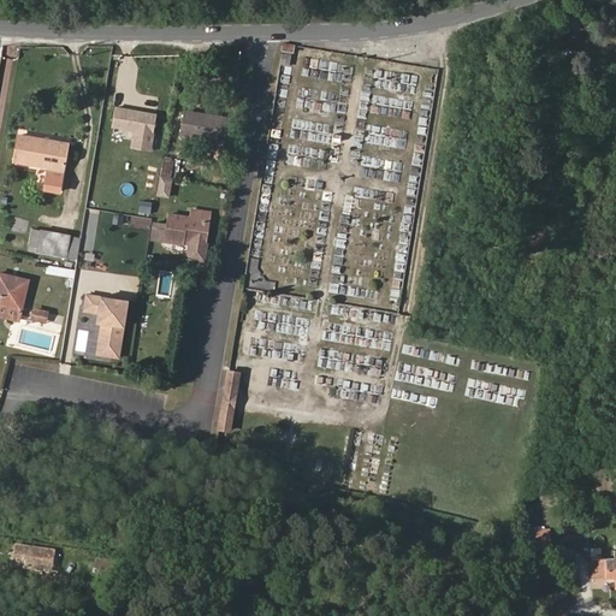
[(586,52),(586,37),(566,36),(564,51),(560,51),(560,59),(573,60),(573,51),(586,52)]
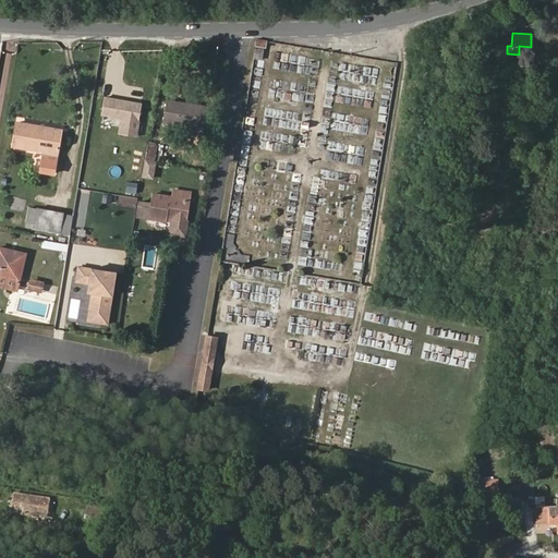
[(265,47),(266,40),(257,39),(256,46),(254,58),(262,60),(264,47),(265,47)]
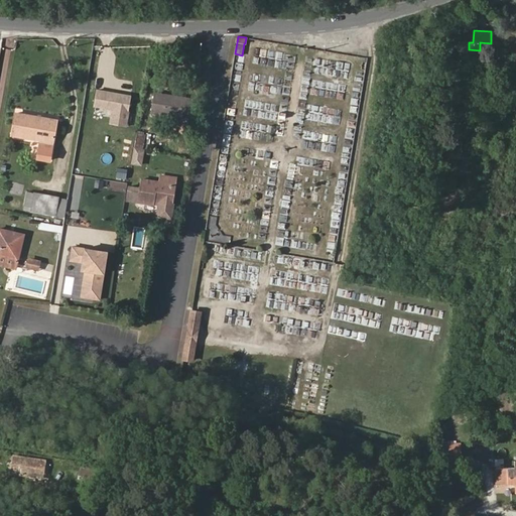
[(189,118),(192,99),(154,93),(151,112),(189,118)]
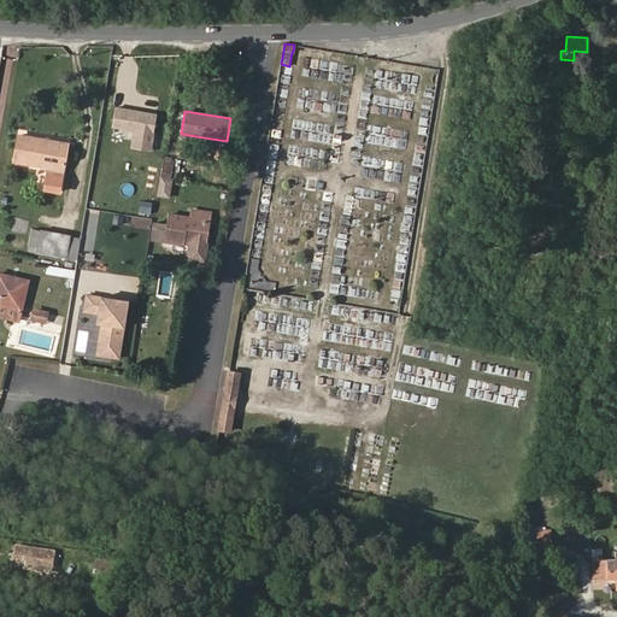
[(59,194),(68,142),(16,133),(11,163),(45,169),(41,191),(59,194)]
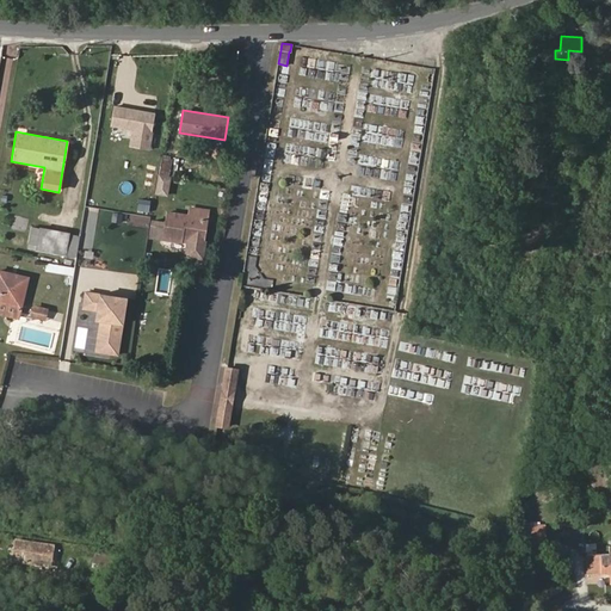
[(170,176),(173,159),(162,158),(159,173),(170,176)]
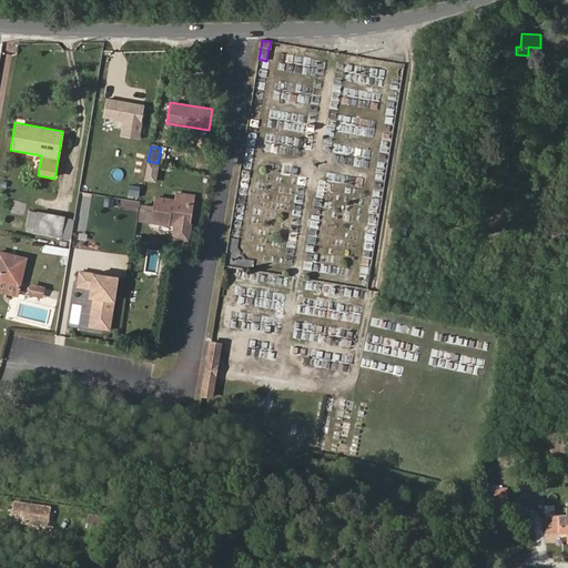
[(155,183),(159,166),(149,163),(145,180),(155,183)]
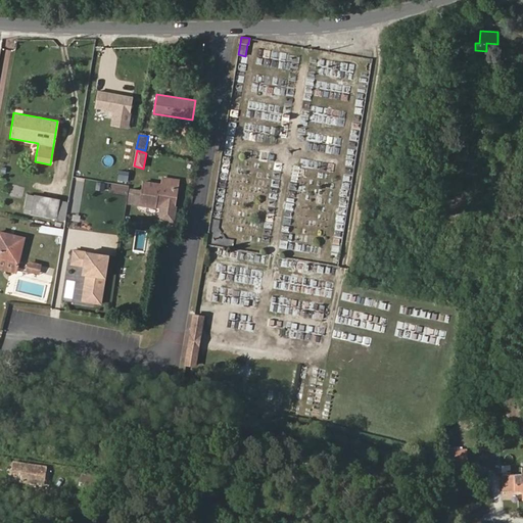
[(176,206),(180,180),(163,178),(162,185),(143,182),(141,191),(130,189),(128,202),(156,206),(157,203),(161,203),(176,206)]
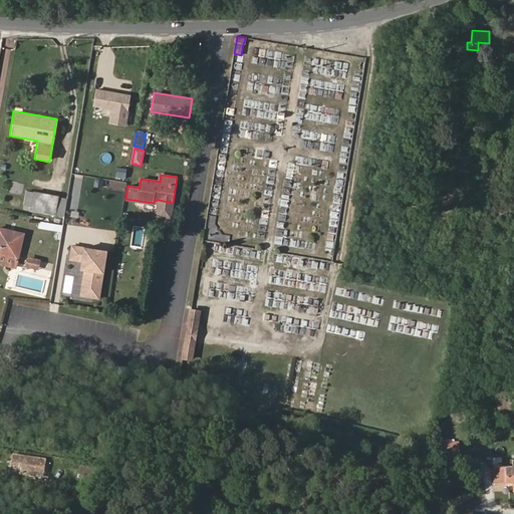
[(31,210),(34,192),(27,191),(24,209),(31,210)]
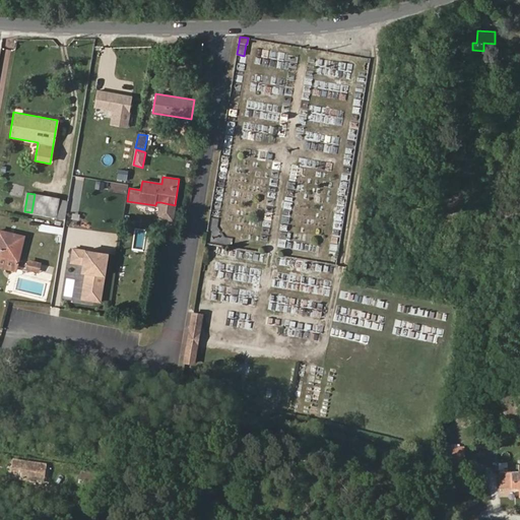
[(56,217),(59,198),(35,194),(31,212),(56,217)]
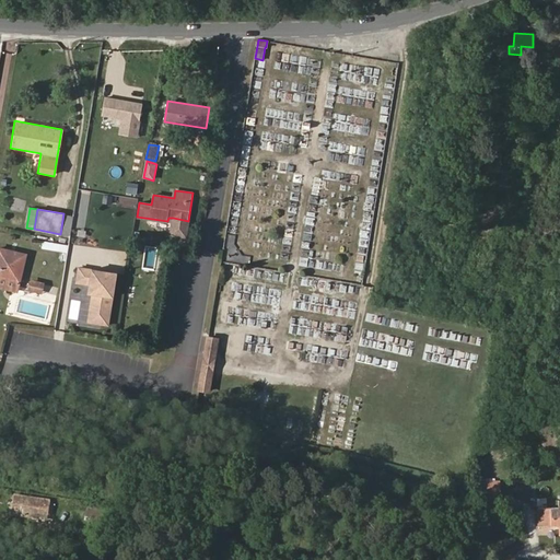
[(67,235),(71,216),(63,213),(60,234),(67,235)]
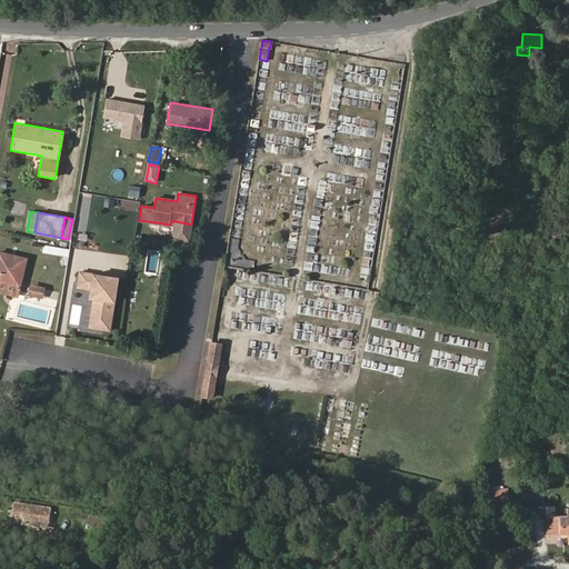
[(230,248),(238,249),(239,239),(231,238),(230,248)]
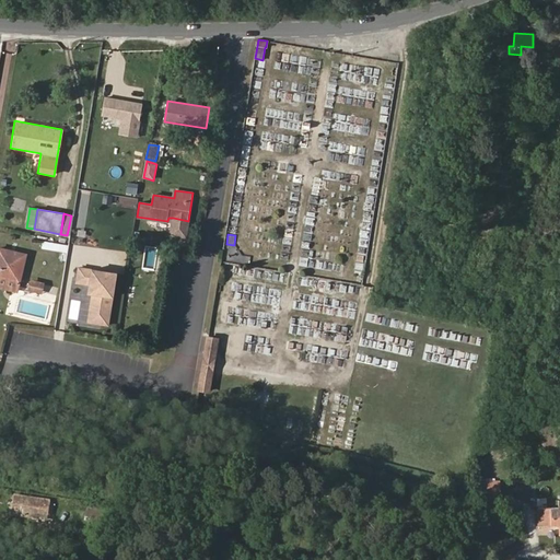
[(42,241),(41,248),(66,252),(67,245),(42,241)]
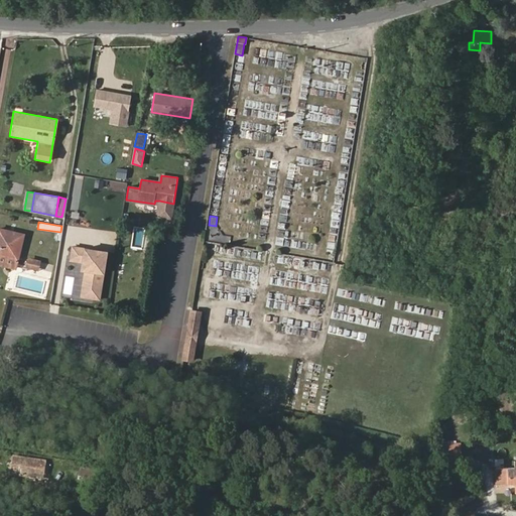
[(17,259),(23,235),(0,229),(0,264),(1,264),(3,256),(17,259)]
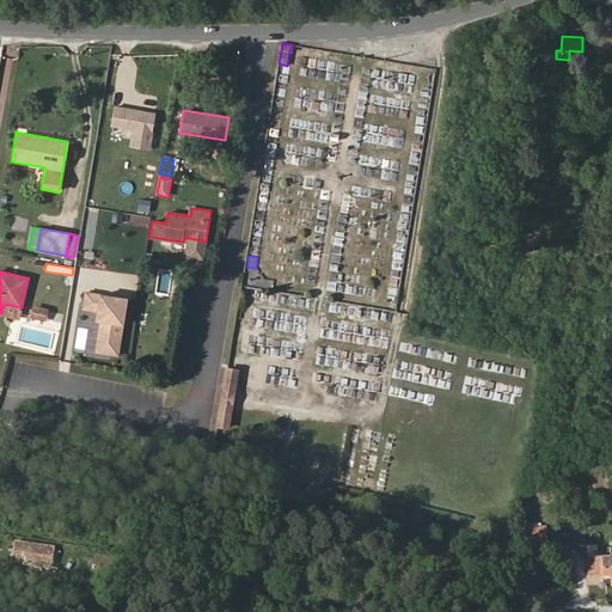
[(18,318),(20,307),(4,304),(1,313),(18,318)]
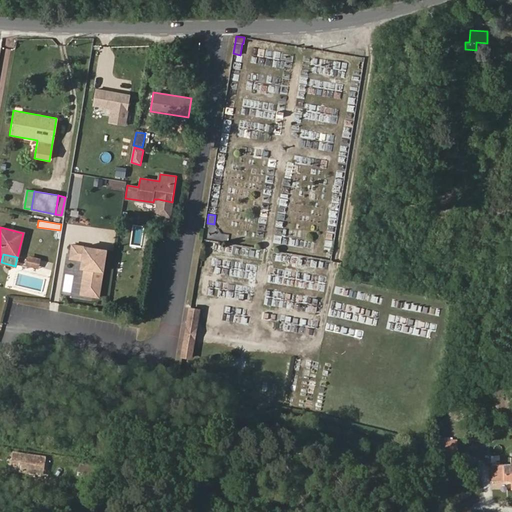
[(38,267),(39,259),(29,257),(28,264),(38,267)]
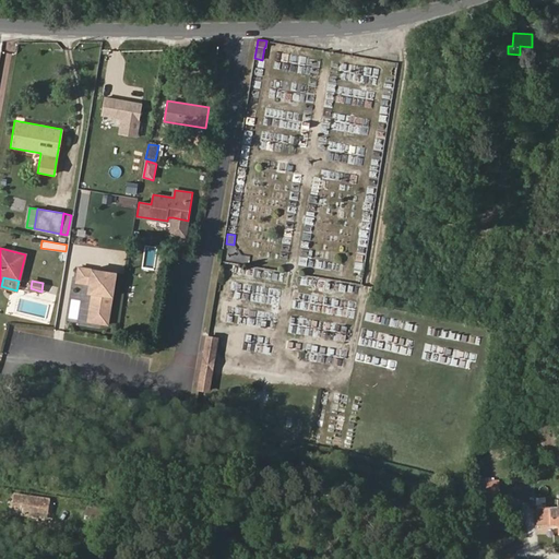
[(214,356),(216,339),(207,336),(204,354),(214,356)]
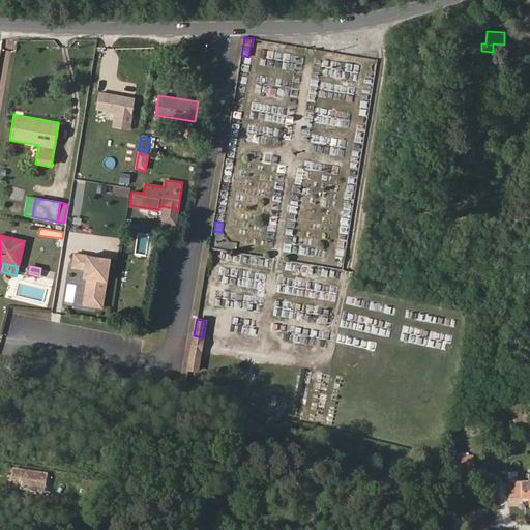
[(200,353),(203,337),(194,335),(190,352),(200,353)]
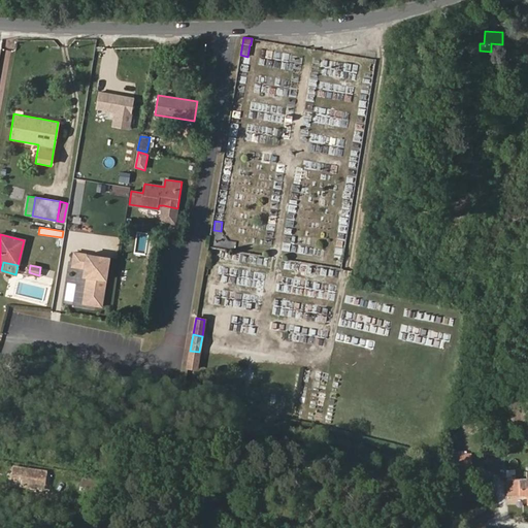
[(196,368),(199,352),(190,351),(187,367),(188,367),(196,368)]
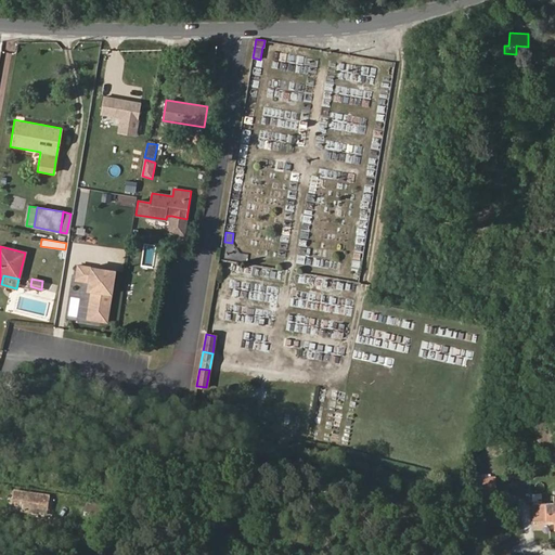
[(494,491),(494,478),(477,478),(477,492),(494,491)]
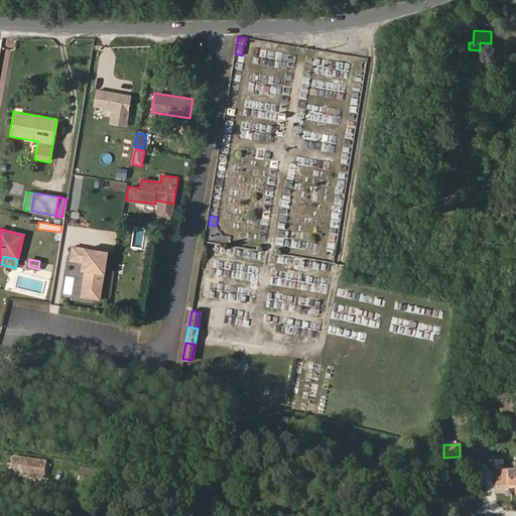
[(43,477),(46,462),(14,457),(11,473),(35,477),(35,476),(43,477)]
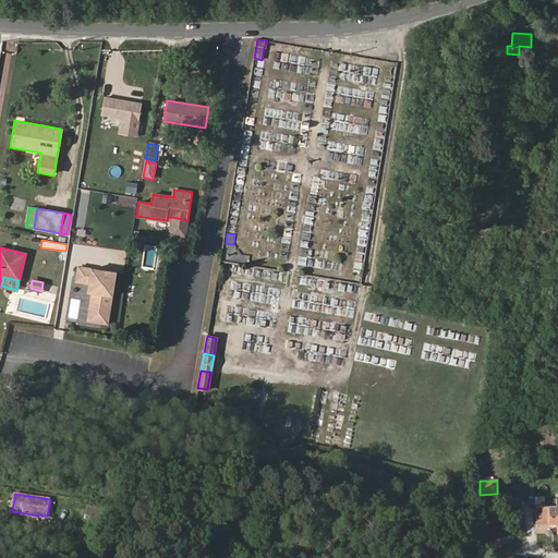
[(557,497),(556,498),(556,505),(535,506),(535,524),(557,523),(557,533),(557,532),(557,497)]
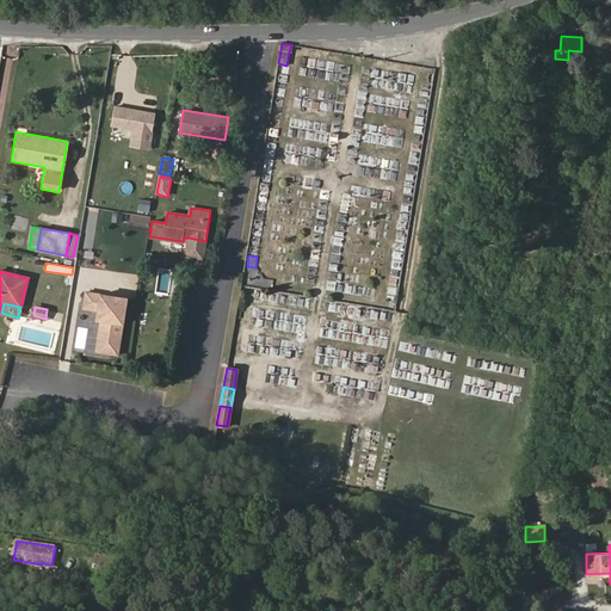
[(110,578),(113,557),(93,554),(90,574),(110,578)]
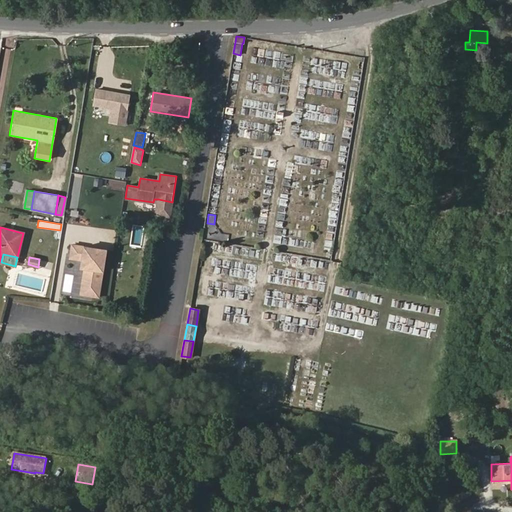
[(474,479),(475,472),(463,469),(462,476),(474,479)]
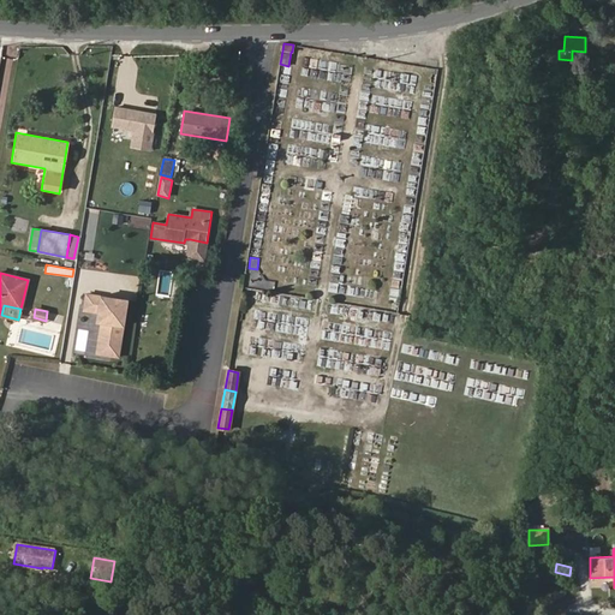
[(336,605),(339,593),(312,587),(310,599),(336,605)]
